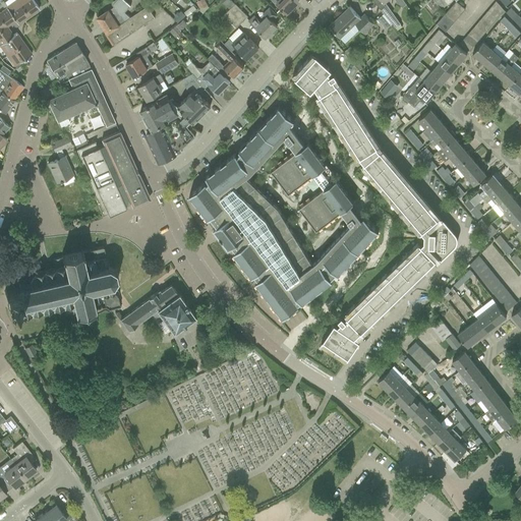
[(15,0),(5,7),(6,8),(0,12),(0,43),(0,44),(0,47),(14,66),(18,62),(19,63),(32,54),(26,47),(25,48),(20,41),(21,40),(16,33),(12,36),(6,26),(15,20),(17,24),(25,19),(24,17),(32,13),(32,14),(40,9),(33,0),(15,0)]
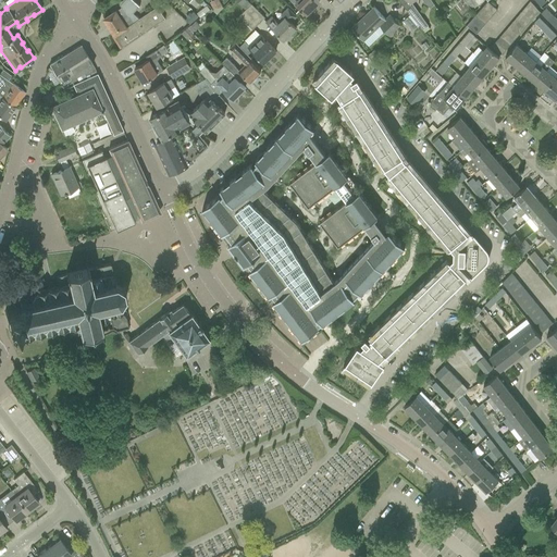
[(139,5),(136,2),(133,0),(124,0),(121,4),(123,7),(116,11),(103,19),(108,25),(107,26),(109,31),(111,29),(114,35),(112,36),(121,48),(165,19),(158,7),(139,19),(133,13),(139,5)]
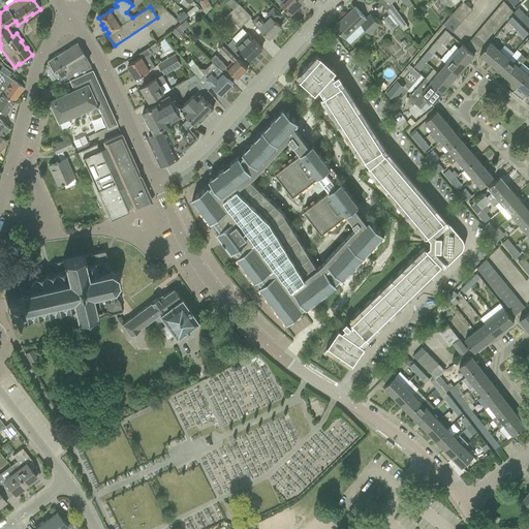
[(155,0),(144,0),(148,3),(155,9),(160,4),(155,0)]
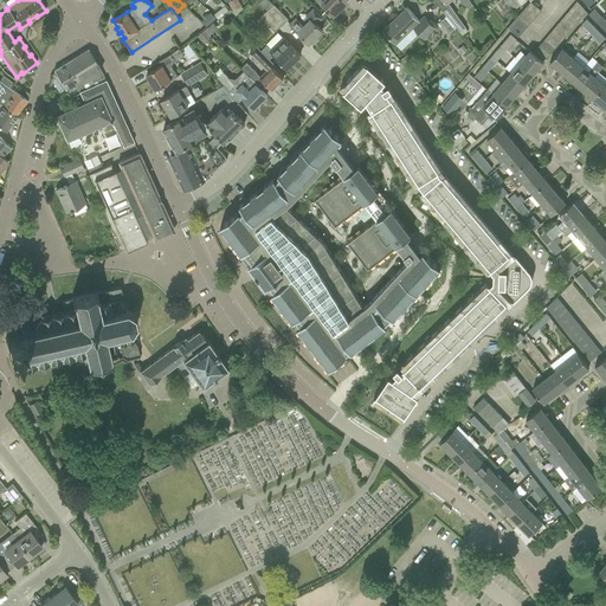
[(238,0),(232,0),(230,1),(234,11),(242,6),(238,0)]
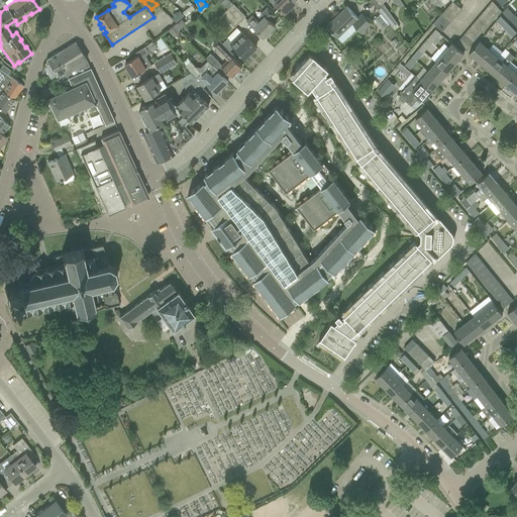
[(233,3),(229,0),(218,0),(227,9),(222,14),(235,27),(240,22),(228,9),(233,3)]
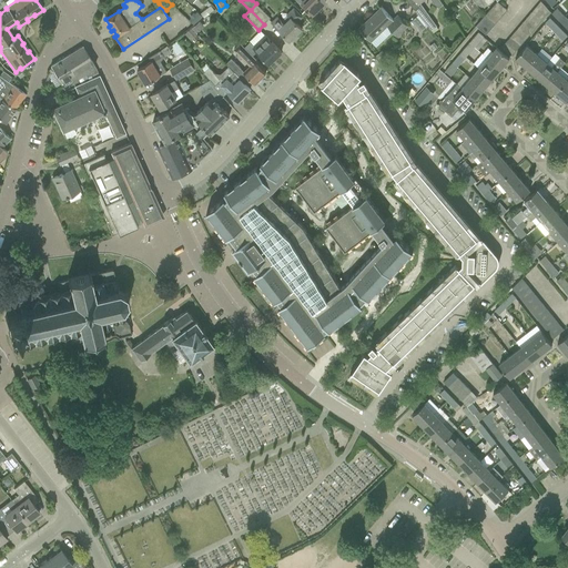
[(303,0),(302,2),(313,14),(326,1),(324,0),(303,0)]
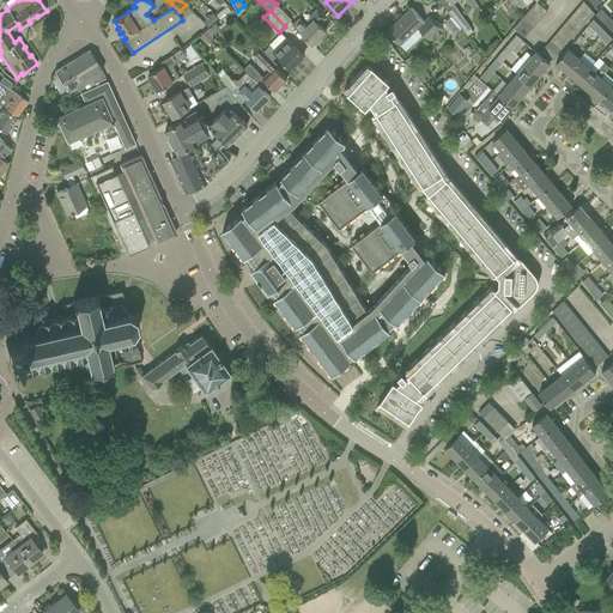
[(511,0),(520,11),(533,0),(532,0),(511,0)]
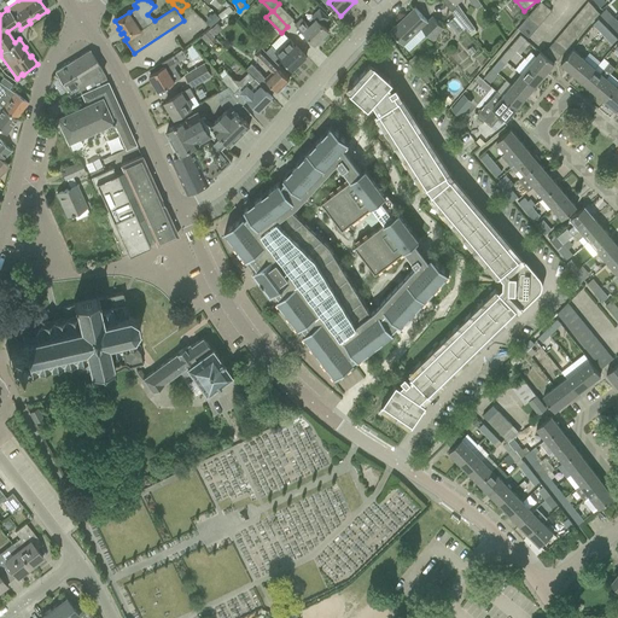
[(541,1),(536,7),(547,16),(552,11),(541,1)]
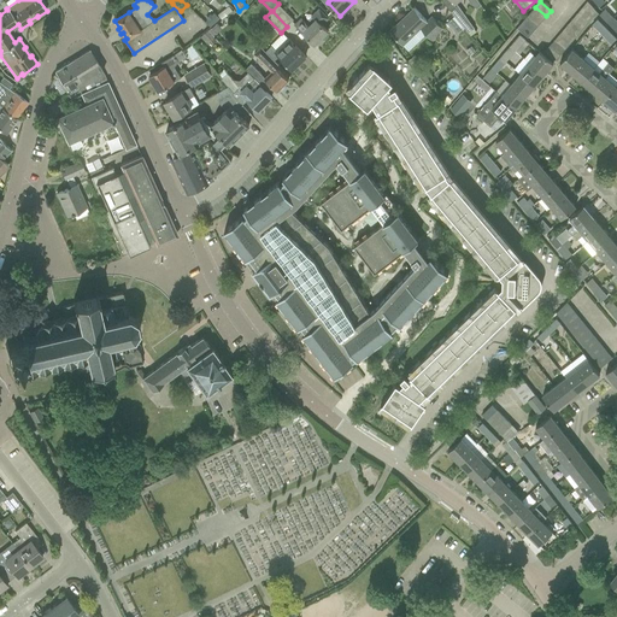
[(587,1),(581,9),(592,18),(597,12),(587,1)]
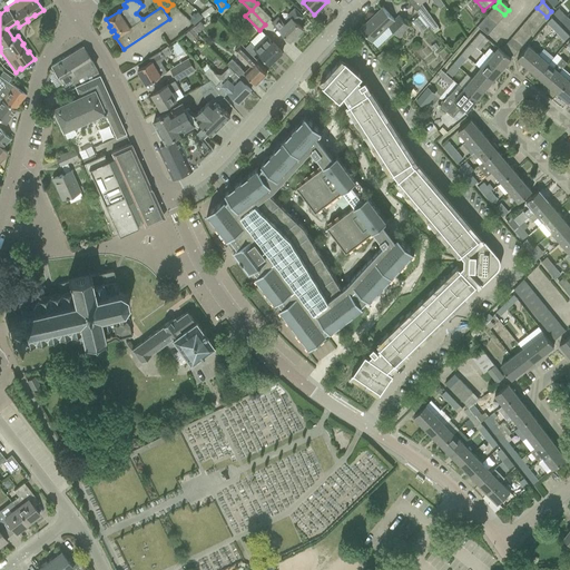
[(272,18),(257,3),(252,10),(265,25),(272,18)]
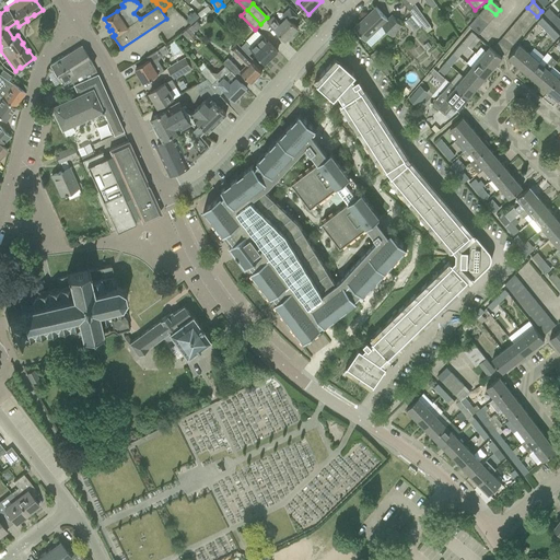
[(412,14),(421,25),(427,33),(432,28),(416,4),(409,10),(412,14)]
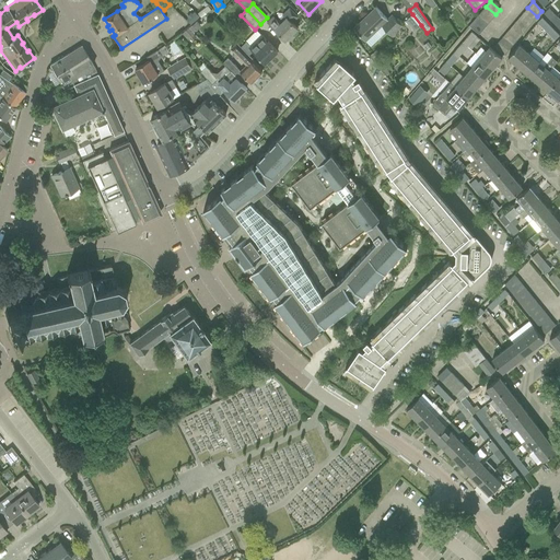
[(486,7),(481,11),(491,20),(496,14),(486,7)]
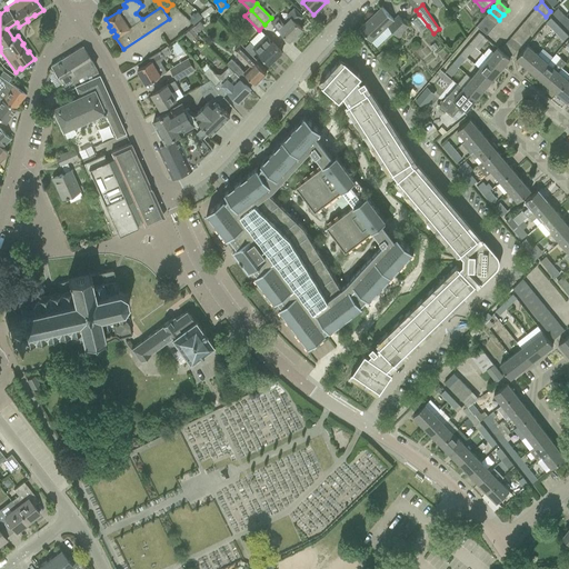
[(398,37),(409,27),(398,16),(393,20),(382,8),(360,29),(371,41),(388,27),(398,37)]
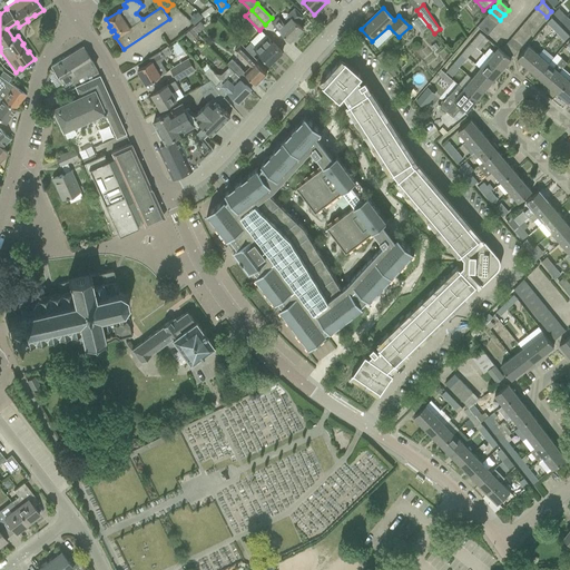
[(537,8),(532,13),(542,22),(547,17),(537,8)]
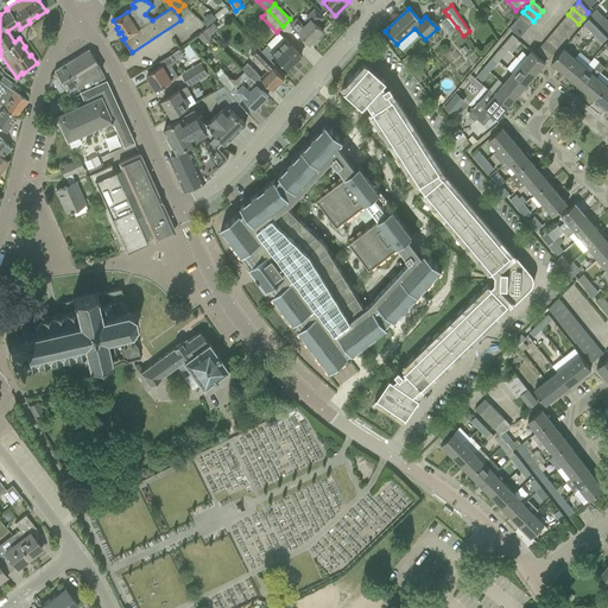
[(599,24),(605,18),(596,8),(590,16),(599,24)]
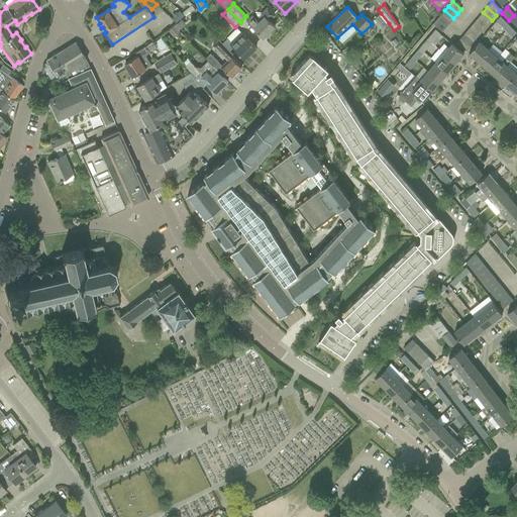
[(265,16),(259,21),(252,15),(247,20),(253,26),(253,27),(264,37),(275,26),(270,20),(275,15),(268,8),(262,13),(265,16)]
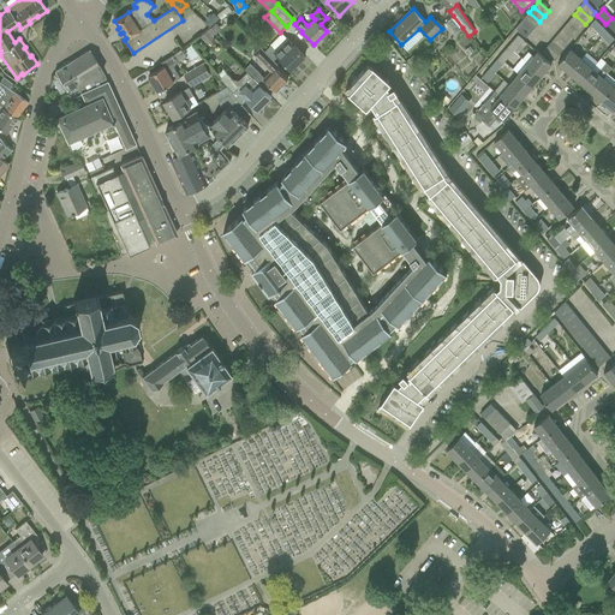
[(539,22),(529,12),(525,18),(536,27),(539,22)]
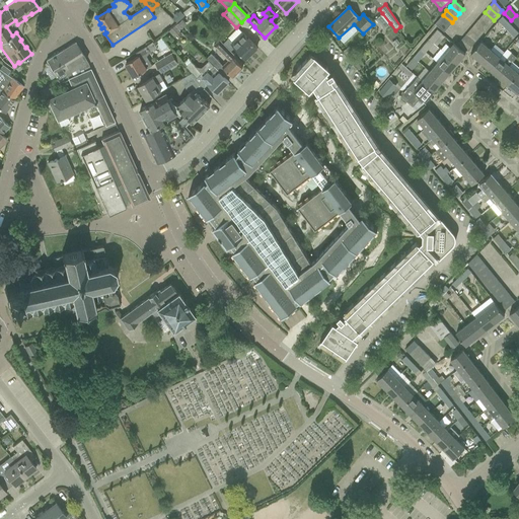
[(174,16),(172,18),(177,23),(184,15),(180,11),(178,13),(177,11),(173,15),(174,16)]
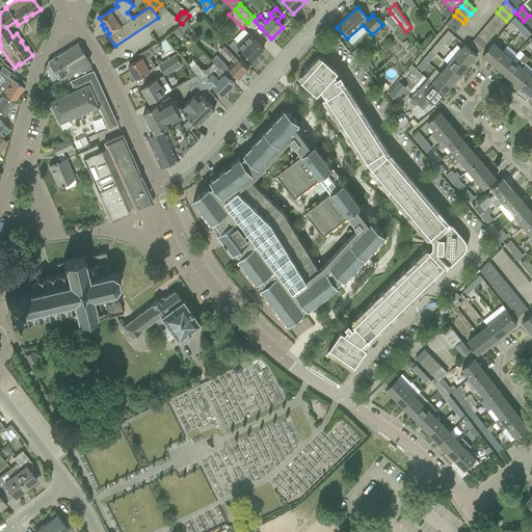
[(497,12),(493,17),(502,25),(506,21),(497,12)]
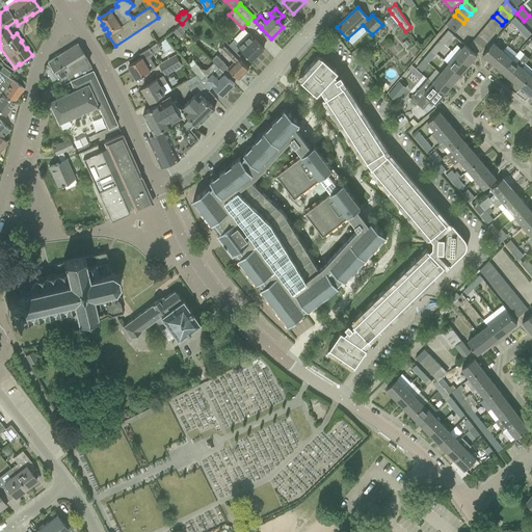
[(463,23),(454,16),(450,20),(459,28),(463,23)]
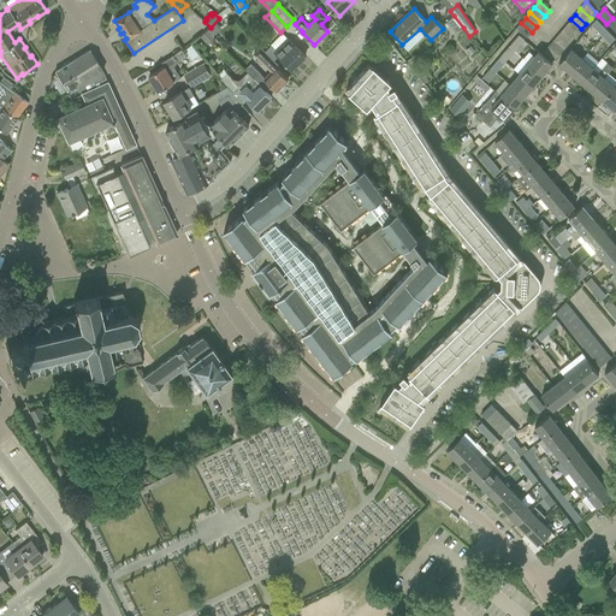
[(570,19),(567,25),(578,34),(581,29),(570,19)]
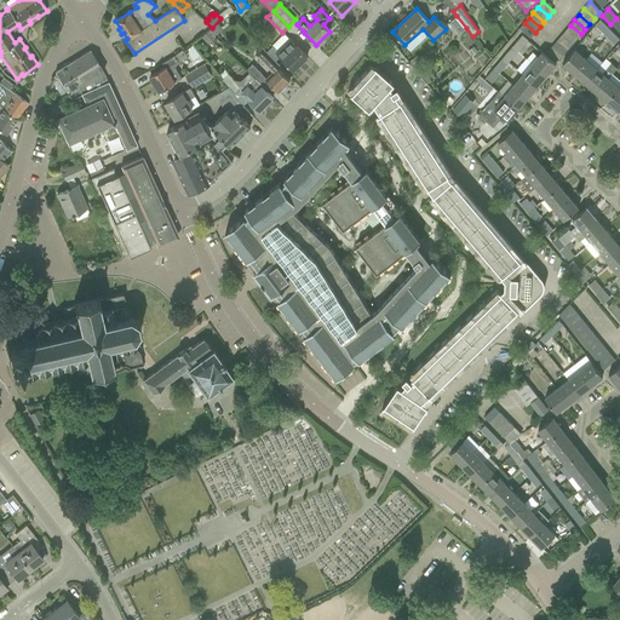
[(606,36),(610,30),(600,19),(595,26),(606,36)]
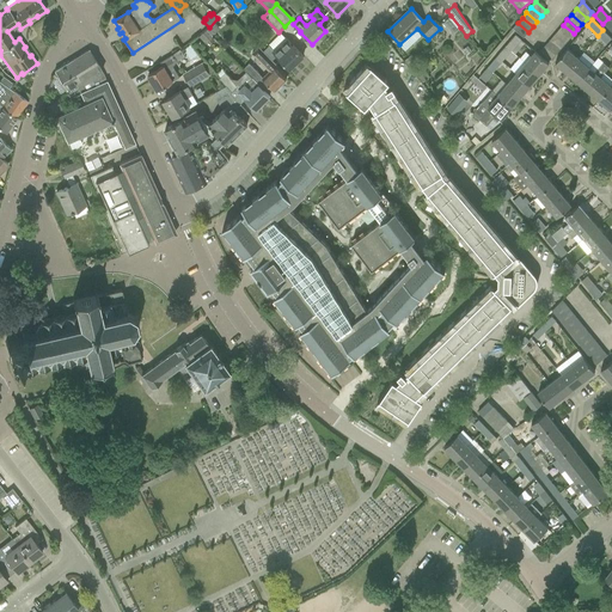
[(215,23),(207,30),(213,36),(220,29),(215,23)]
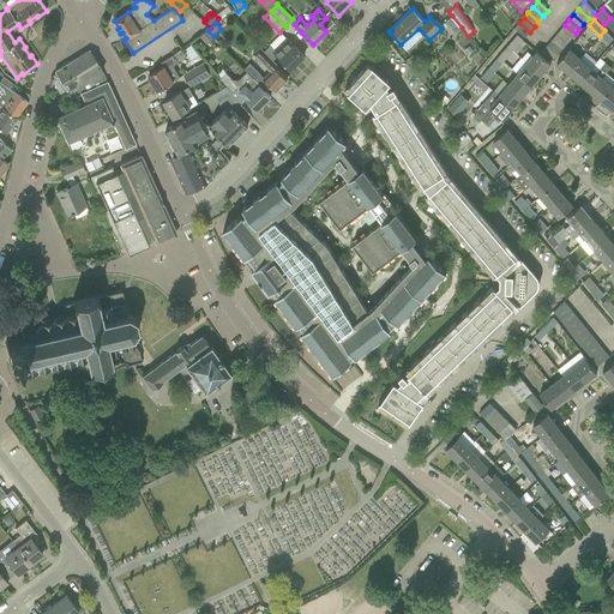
[(530,32),(519,23),(515,28),(525,37),(530,32)]
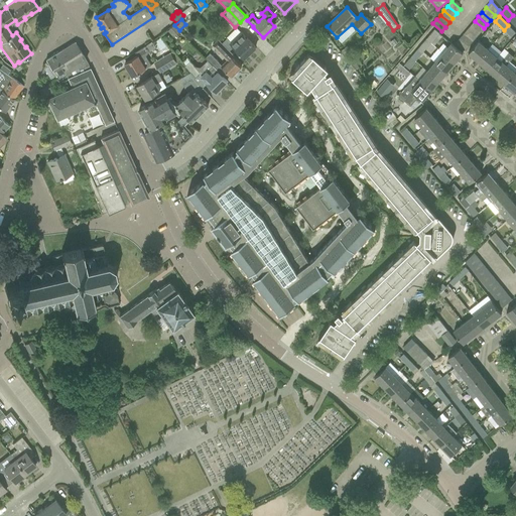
[(475,21),(471,25),(480,33),(484,28),(475,21)]
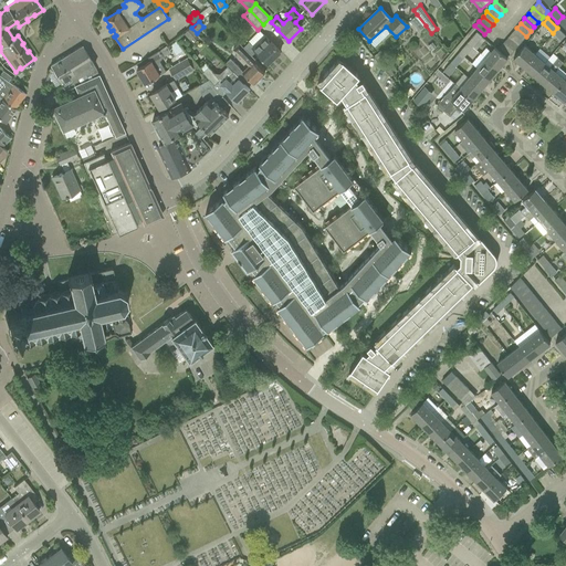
[(191,28),(184,33),(190,41),(197,34),(196,33),(197,33),(191,28)]
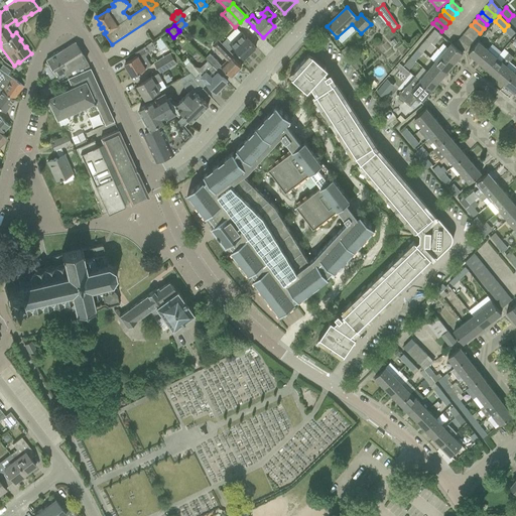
[(480,33),(471,25),(467,30),(476,37),(480,33)]
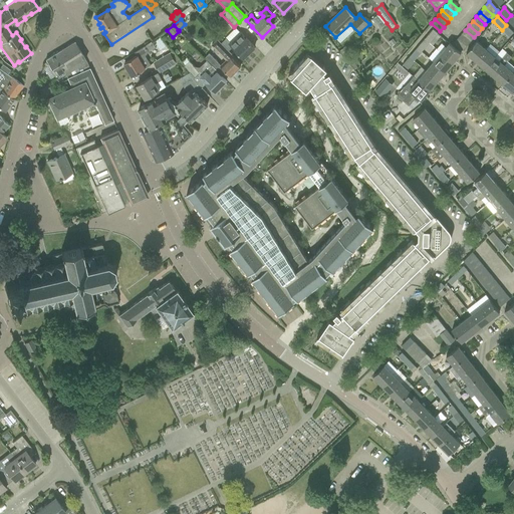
[(506,25),(502,30),(509,37),(513,32),(506,25)]
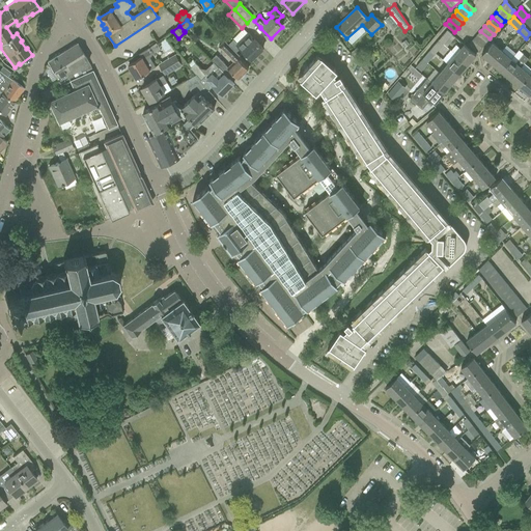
[(447,30),(439,39),(444,45),(452,34),(447,30)]
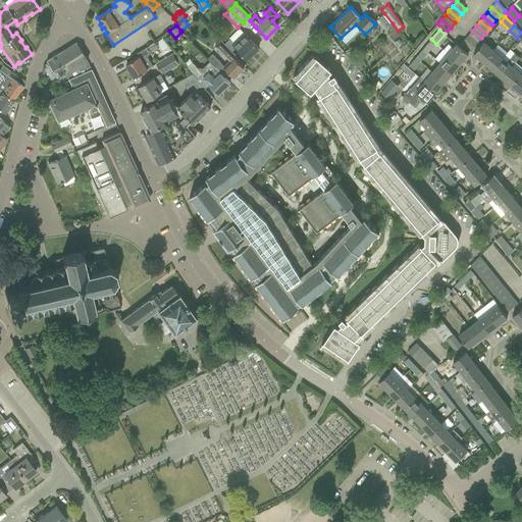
[(481,38),(472,31),(468,35),(477,43),(481,38)]
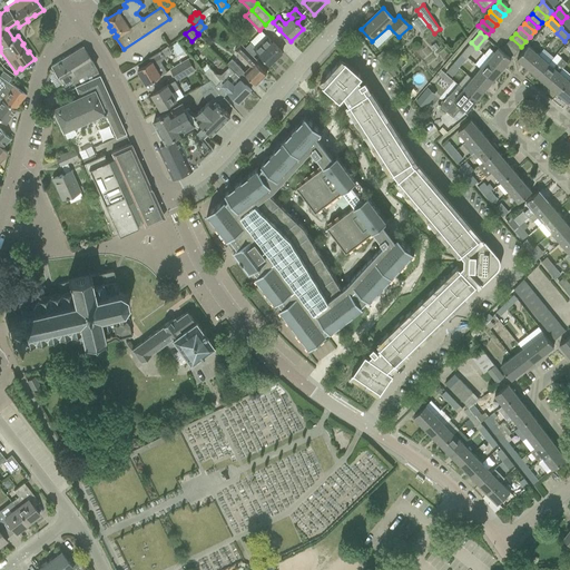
[(251,42),(245,48),(253,56),(258,51),(261,53),(259,55),(269,65),(283,52),(266,36),(255,47),(251,42)]
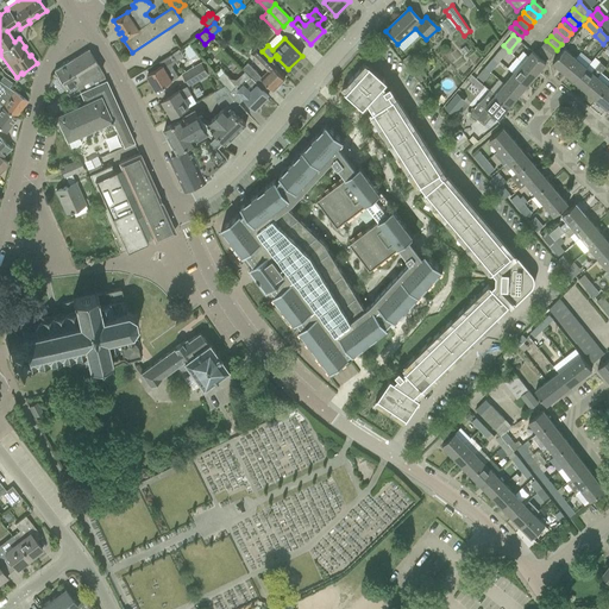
[(546,41),(541,45),(553,55),(557,50),(546,41)]
